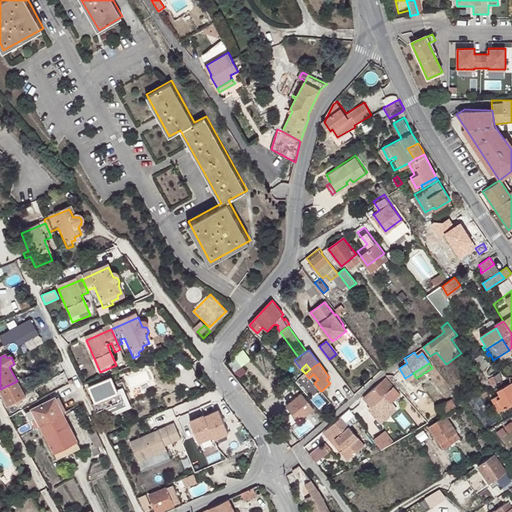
[(508,378),(505,370),(500,372),(500,374),(492,378),(494,381),(492,382),(494,385),(508,378)]
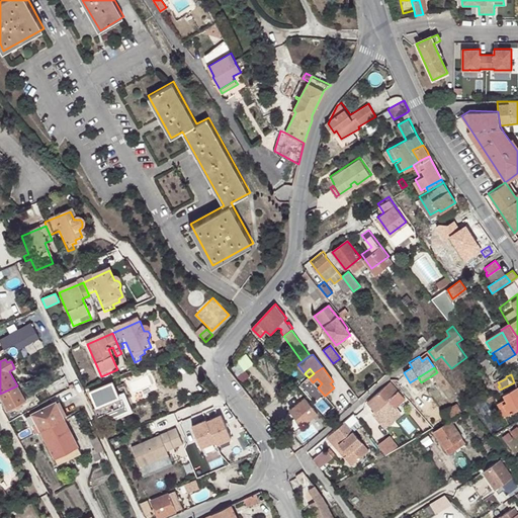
[(317,378),(313,382),(318,387),(322,383),(317,378)]
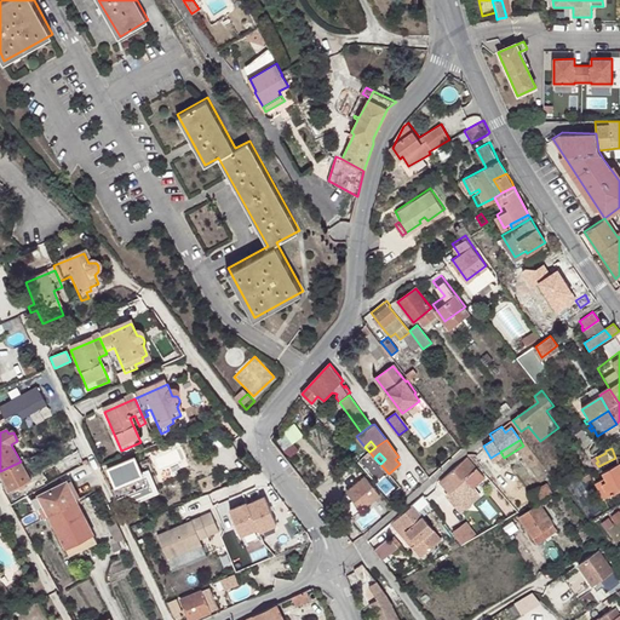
[(143,457),(108,471),(116,491),(113,492),(120,510),(159,493),(143,457)]
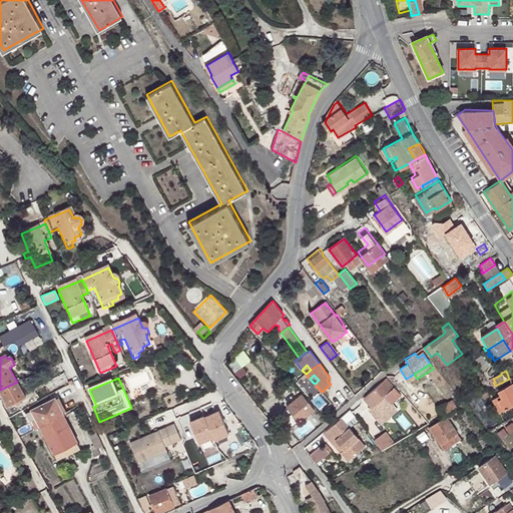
[(386,379),(371,392),(364,398),(373,408),(370,410),(383,424),(399,410),(393,403),(401,395),(386,379)]
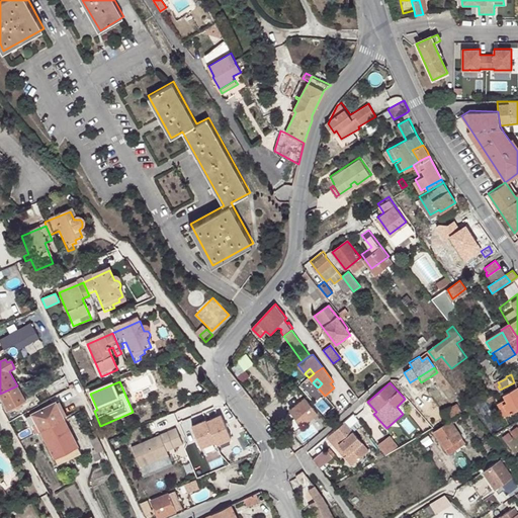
[(24,401),(17,385),(0,394),(0,405),(4,412),(14,407),(19,404),(24,401)]
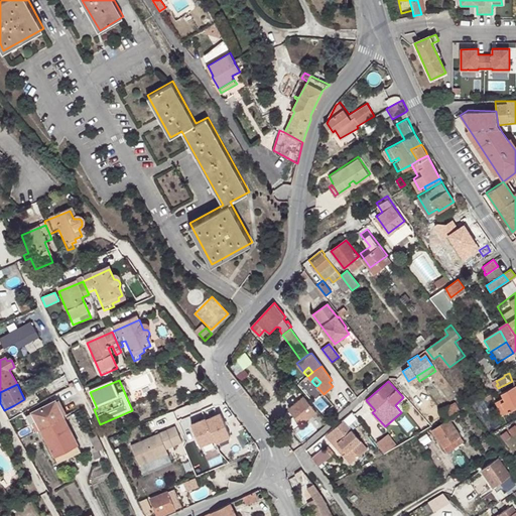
[(515,384),(501,393),(504,397),(505,399),(501,401),(507,412),(515,407),(515,384)]
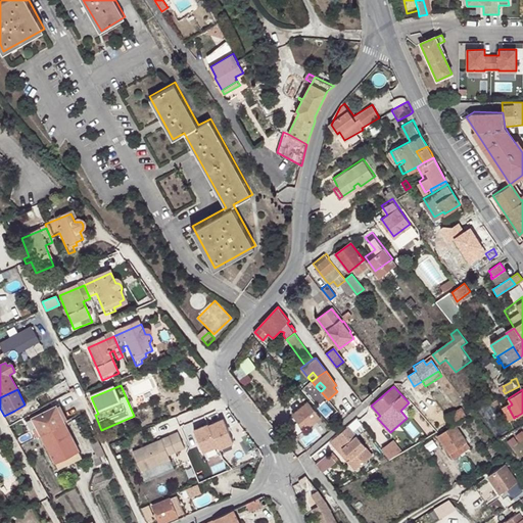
[(503,407),(510,420),(514,418),(508,407),(512,405),(511,402),(503,407)]
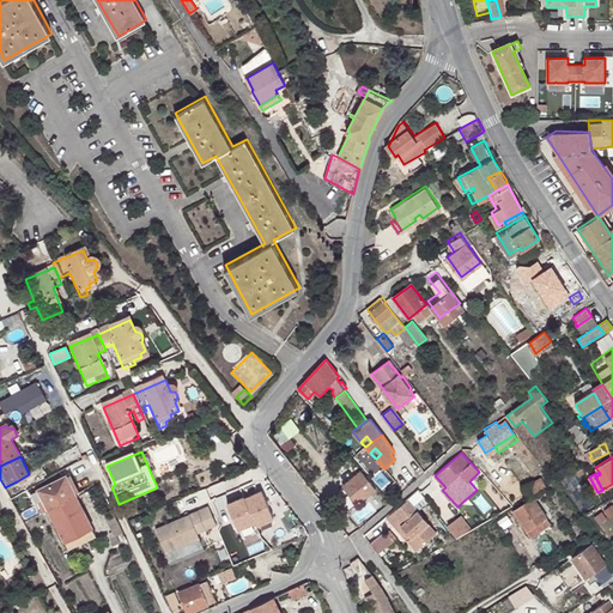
[(362,473),(344,486),(358,504),(376,490),(362,473)]
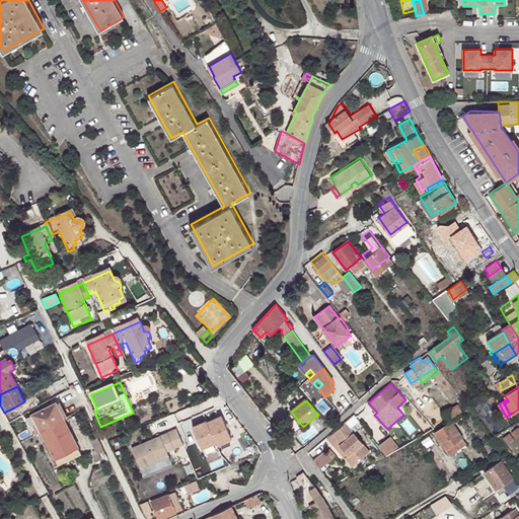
[(31,416),(40,432),(64,421),(66,419),(59,402),(31,416)]
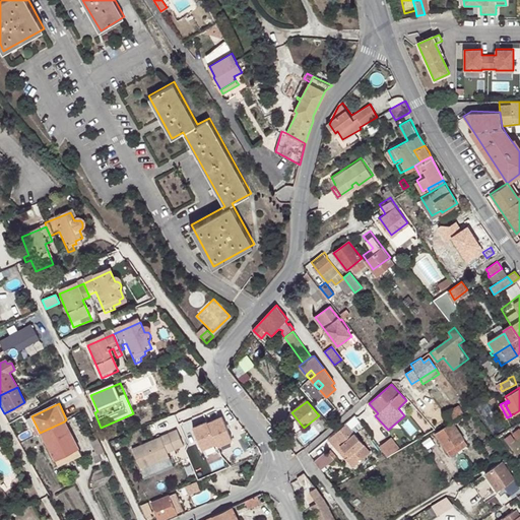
[(451,420),(464,413),(458,404),(444,411),(451,420)]
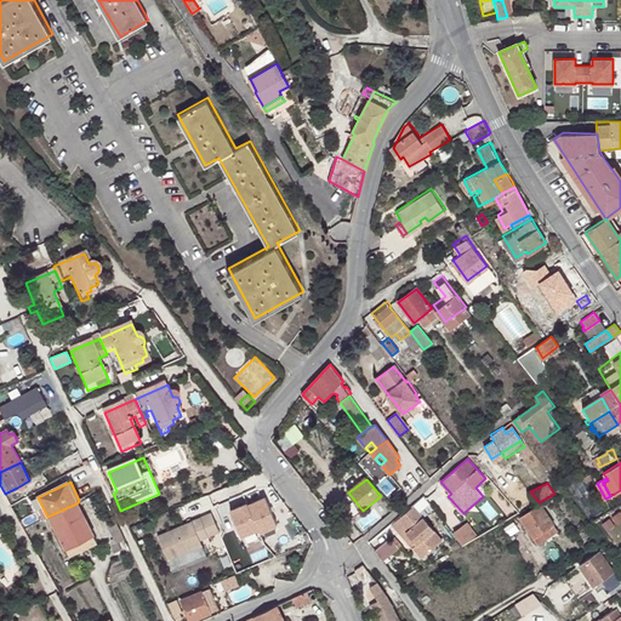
[(539,543),(559,530),(545,507),(548,505),(550,506),(554,502),(551,496),(541,502),(541,503),(520,517),(539,543)]
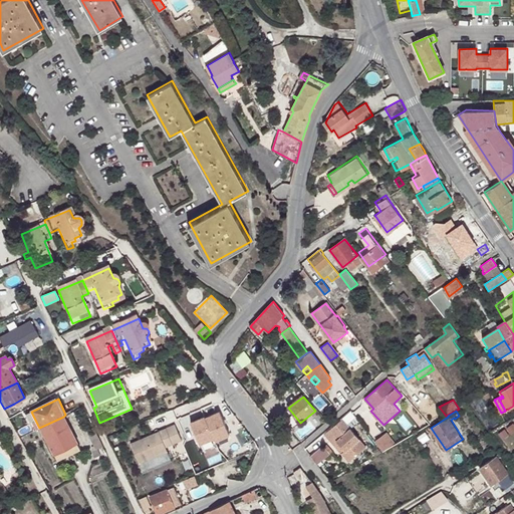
[(32,432),(39,428),(31,412),(24,416),(32,432)]
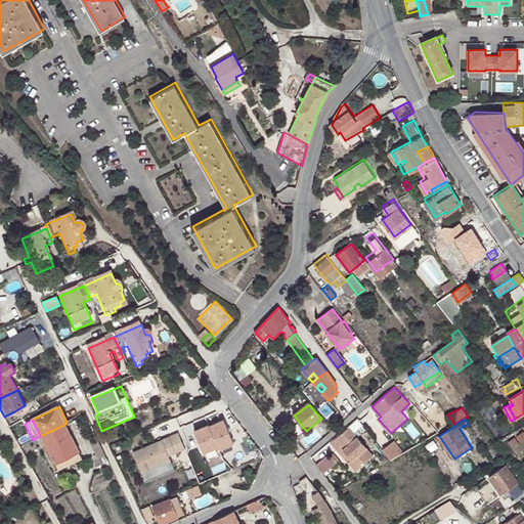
[(208,425),(193,431),(203,452),(217,446),(218,449),(233,443),(223,420),(208,426),(208,425)]
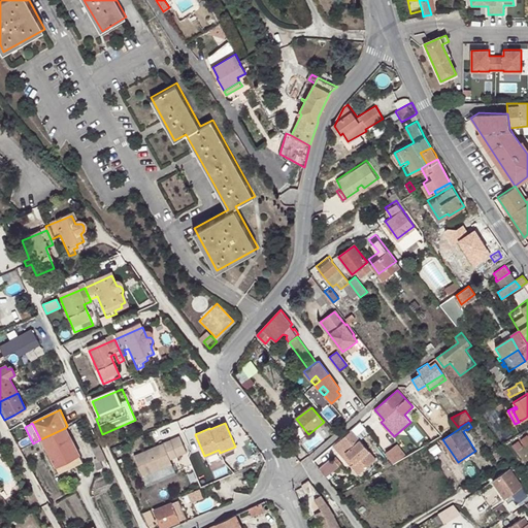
[(361,423),(351,431),(356,436),(365,428),(361,423)]
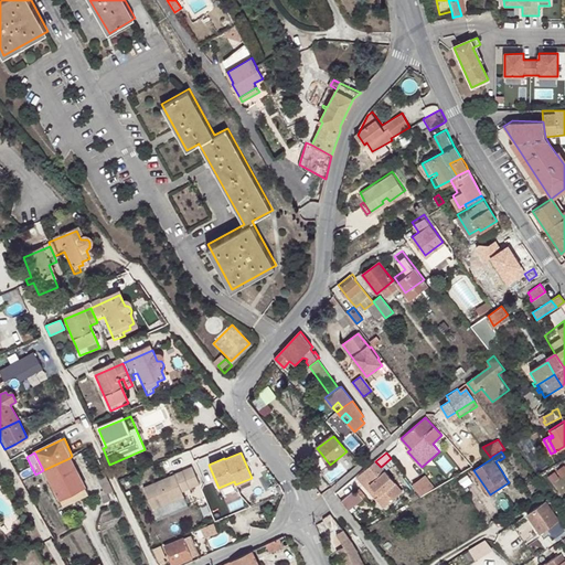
[(70,458),(43,470),(59,500),(84,487),(70,458)]
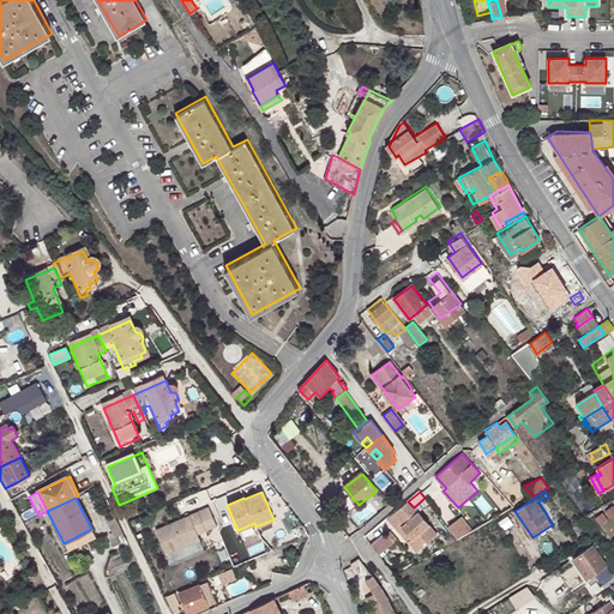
[(402,528),(413,540),(409,543),(419,554),(439,536),(414,507),(408,501),(395,513),(405,525),(402,528)]
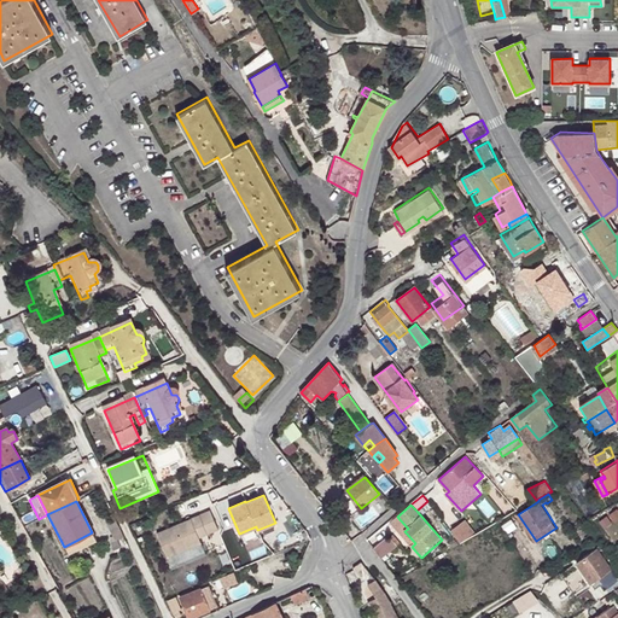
[(211,513),(156,536),(170,570),(203,555),(197,543),(220,534),(211,513)]
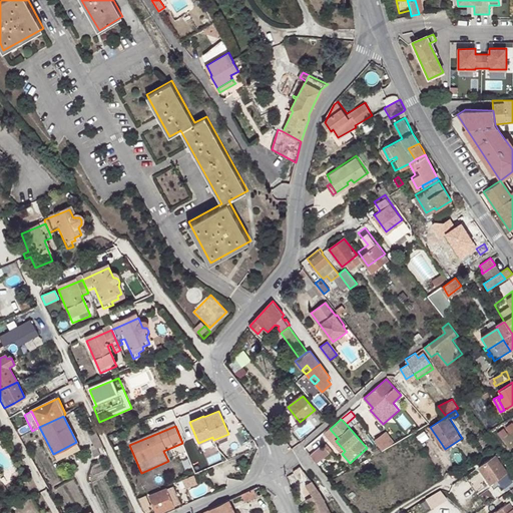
[(98,438),(93,428),(86,431),(94,447),(101,445),(98,438)]
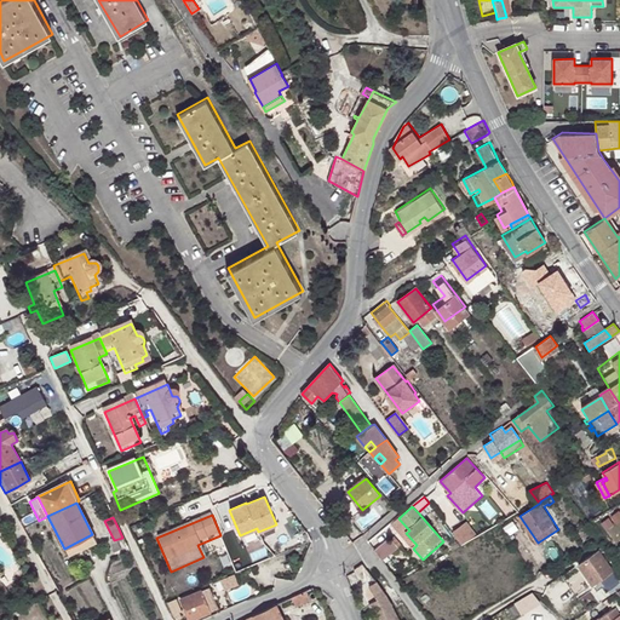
[(417,545),(406,533),(409,530),(399,518),(391,524),(413,549),(417,545)]
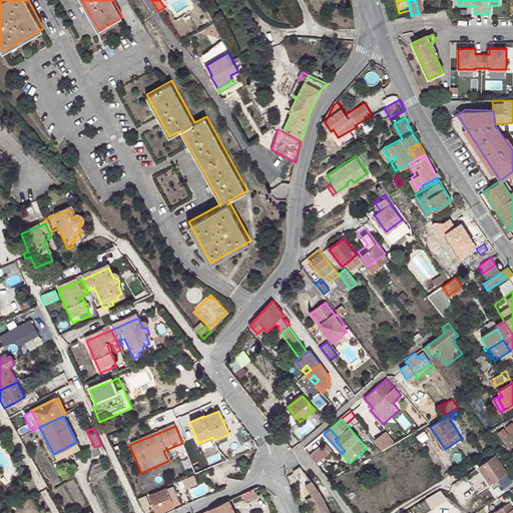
[(394,442),(386,431),(375,439),(383,450),(394,442)]
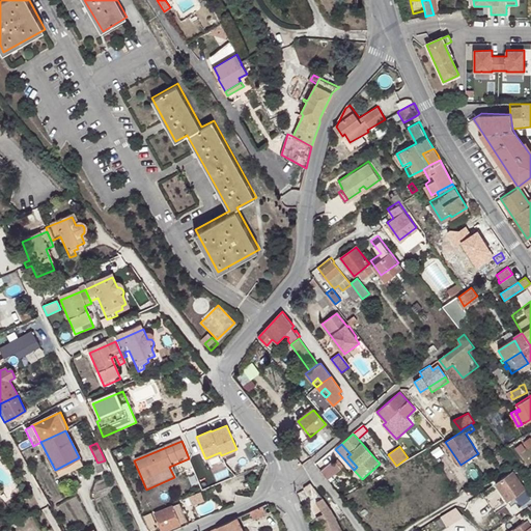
[(79,457),(55,470),(58,476),(83,464),(79,457)]
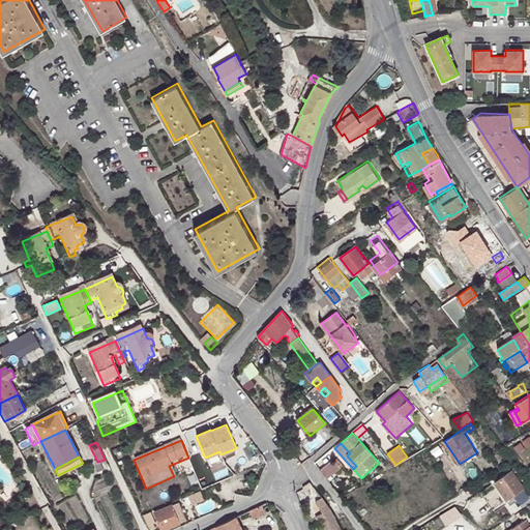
[(319,469),(325,478),(337,469),(330,460),(319,469)]
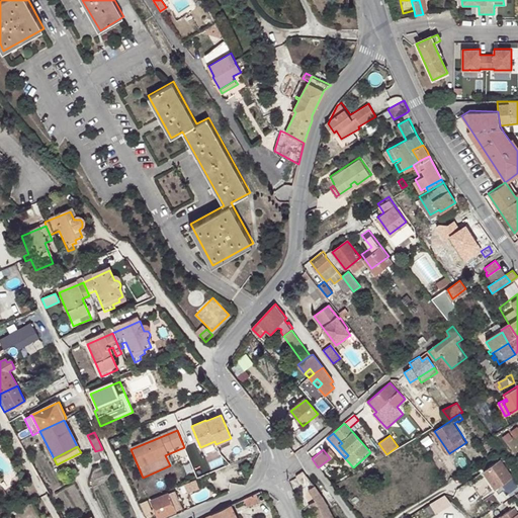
[(484,471),(496,490),(506,483),(512,479),(501,460),(484,471)]
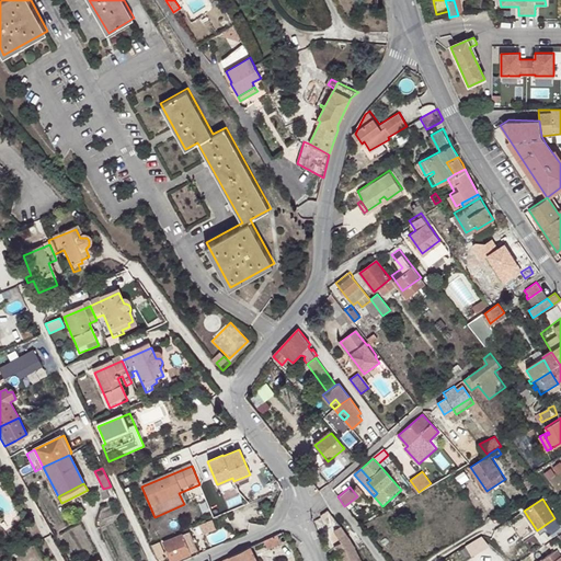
[(319,515),(325,524),(333,519),(327,511),(319,515)]
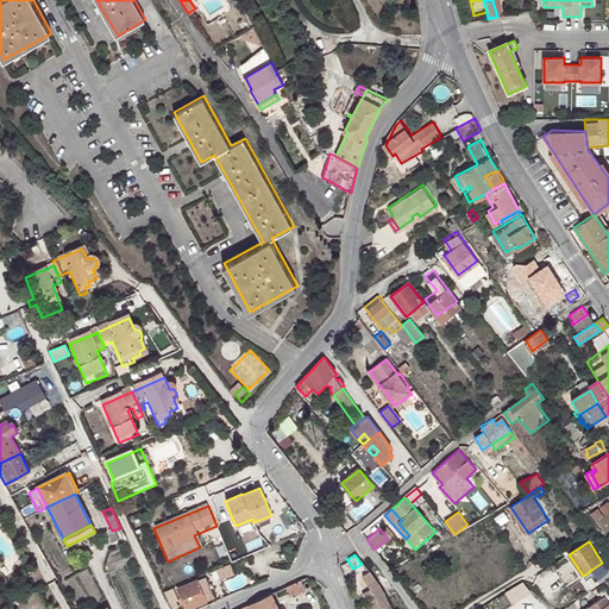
[(595,567),(583,576),(586,582),(600,573),(595,567)]
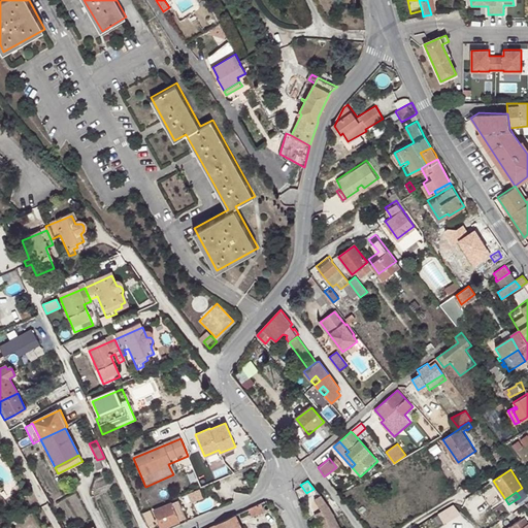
[(314,499),(309,502),(309,505),(315,514),(314,514),(321,527),(338,527),(327,506),(320,496),(314,499)]
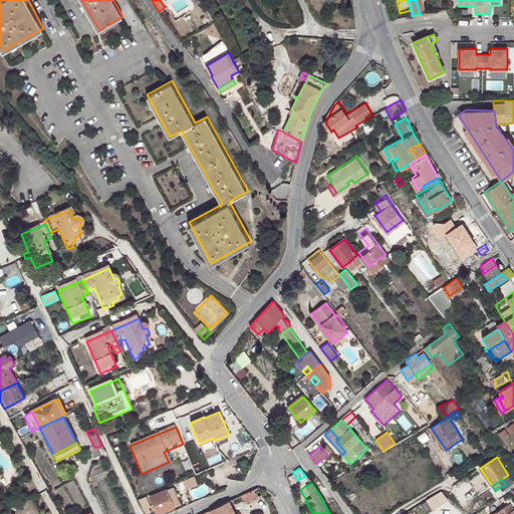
[(157,513),(158,513),(179,506),(172,488),(150,497),(157,513)]
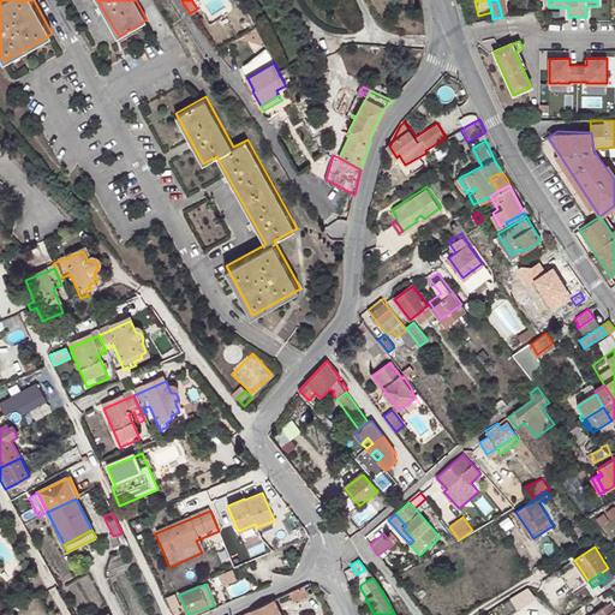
[(309,595),(304,585),(288,592),(292,602),(309,595)]
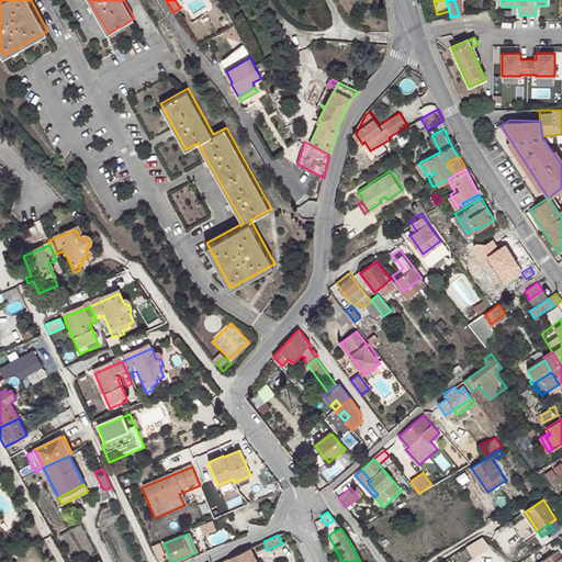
[(158,554),(165,552),(161,544),(155,547),(158,554)]
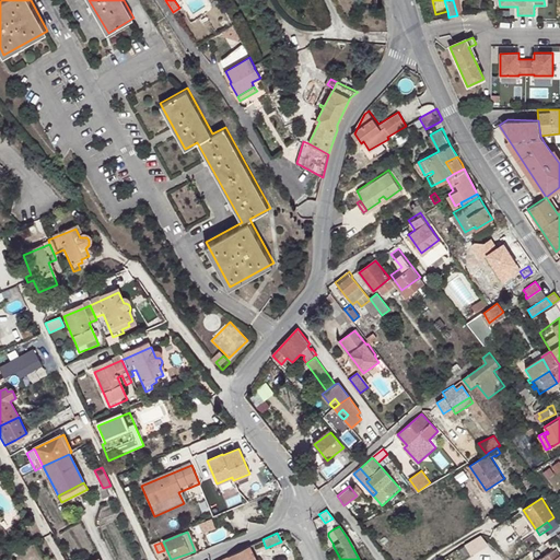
[(255,559),(248,546),(219,559),(255,559)]
